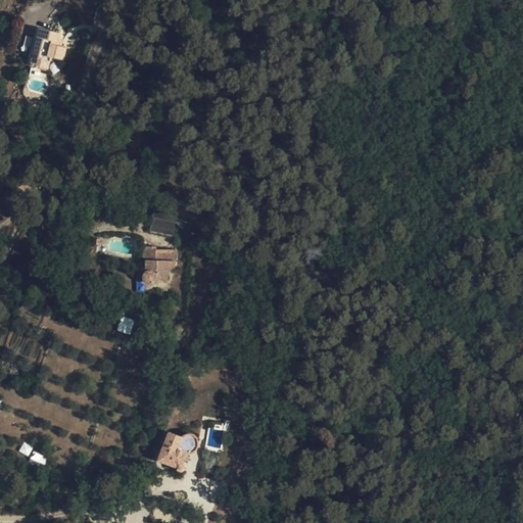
[(30,65),(40,28),(38,28),(28,65),(30,65)]
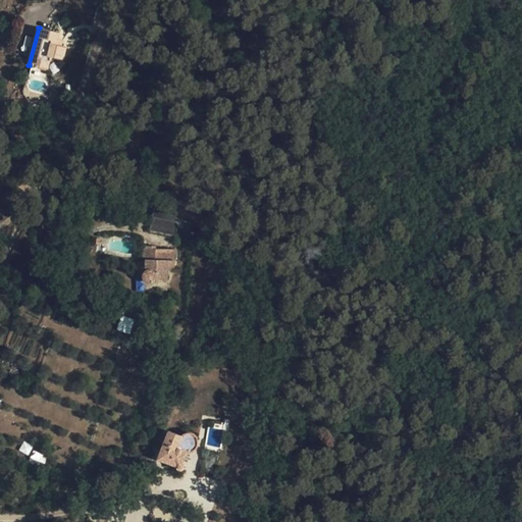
[(60,33),(40,28),(30,65),(47,69),(50,61),(51,61),(52,57),(63,60),(66,47),(61,46),(58,45),(59,39),(60,33)]
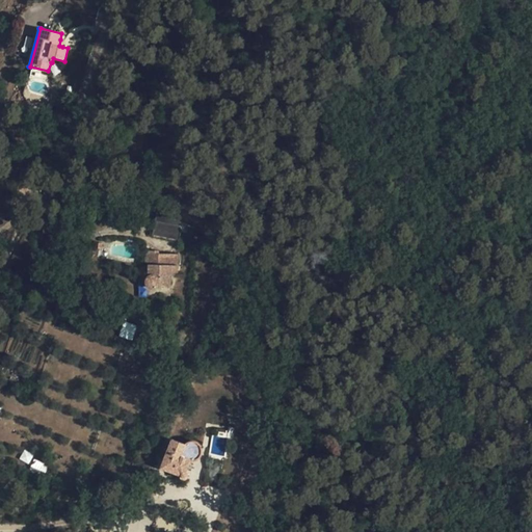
[(157,211),(155,221),(180,227),(181,222),(157,211)]
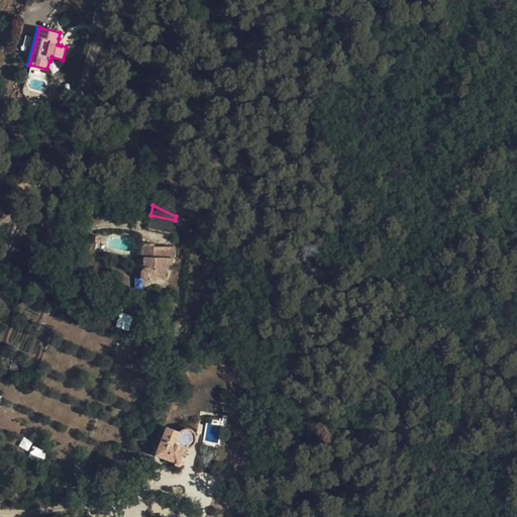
[(175,220),(150,215),(148,229),(175,234),(177,220),(175,220)]
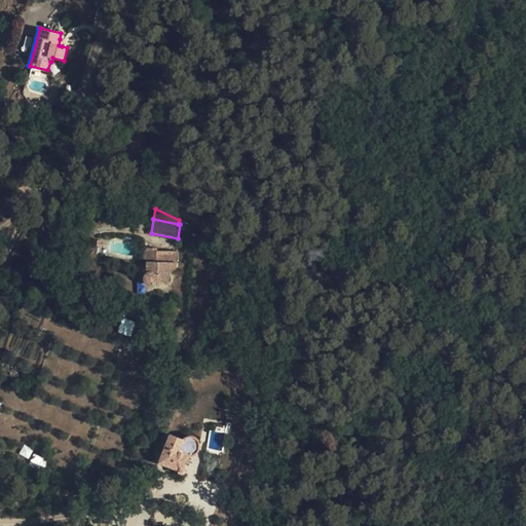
[(145,274),(145,275),(144,276),(144,278),(144,279),(145,282),(146,283),(147,284),(149,285),(150,285),(151,285),(152,285),(153,285),(154,285),(155,284),(156,283),(167,283),(168,272),(171,271),(172,270),(172,269),(176,269),(176,251),(156,251),(156,248),(145,248),(145,260),(147,260),(147,273),(146,273),(145,274)]
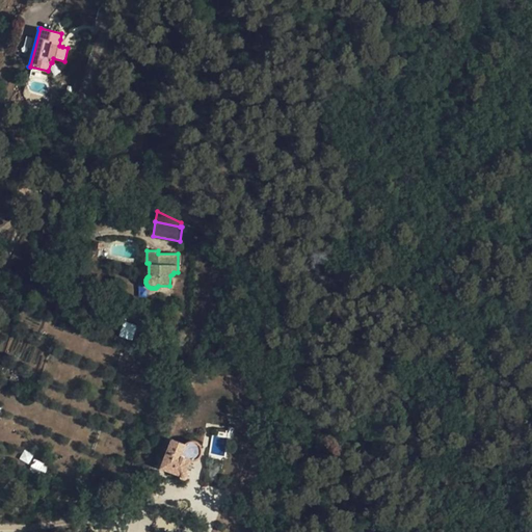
[(124,321),(118,336),(132,341),(137,325),(124,321)]
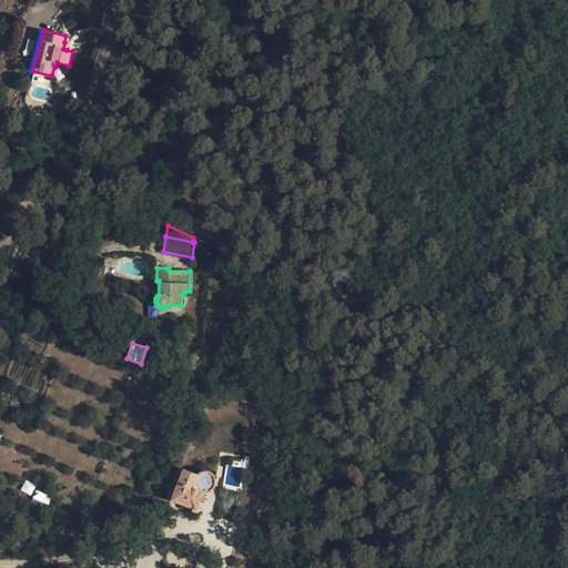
[(190,375),(200,362),(195,353),(182,363),(190,375)]
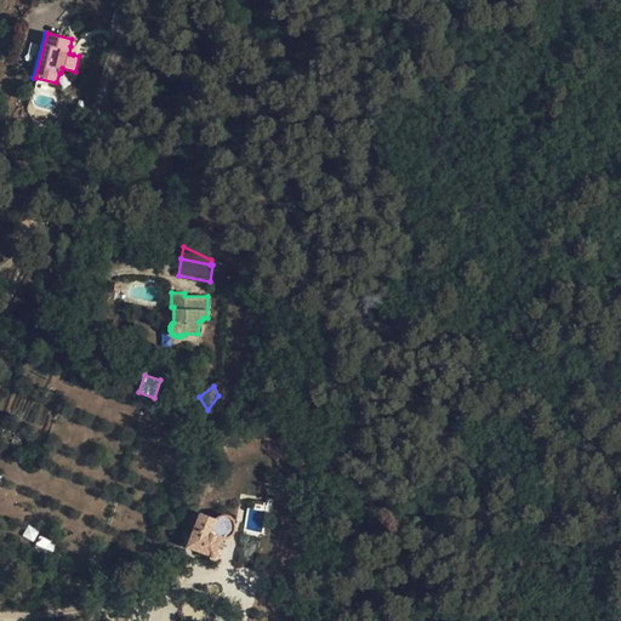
[(217,519),(201,513),(197,527),(199,528),(195,539),(194,539),(191,547),(208,553),(208,552),(211,553),(211,554),(211,557),(212,558),(214,559),(215,559),(216,559),(217,559),(218,557),(218,556),(220,554),(218,554),(218,552),(217,552),(216,552),(222,535),(223,535),(226,535),(228,535),(231,534),(233,531),(234,528),(234,525),(233,523),(232,519),(229,518),(226,516),(223,516),(220,517),(217,519)]
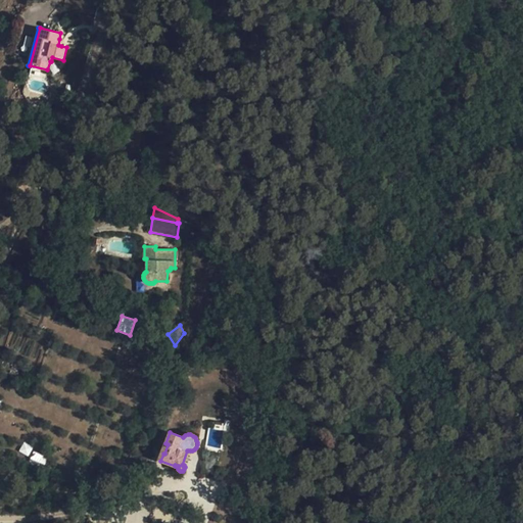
[(28,457),(33,446),(24,441),(18,452),(28,457)]
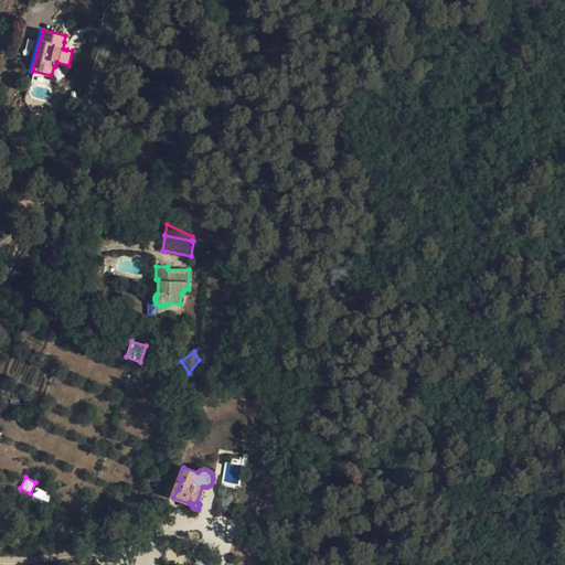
[(147,526),(142,530),(150,541),(156,537),(147,526)]
